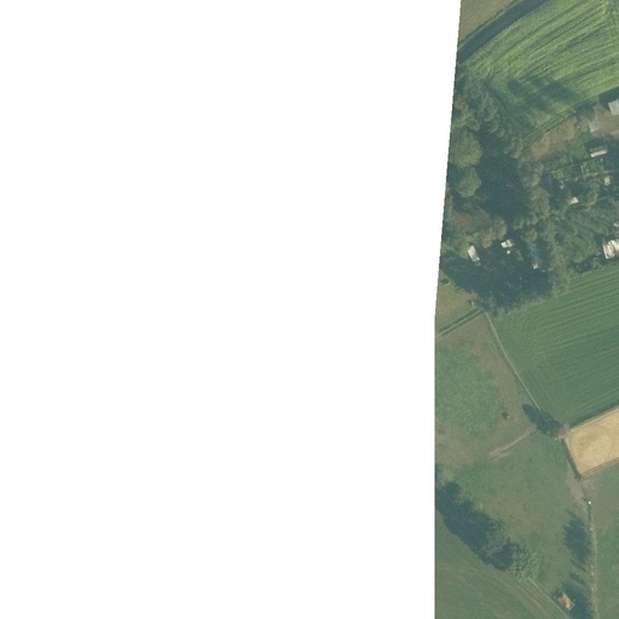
[(618,97),(607,102),(611,114),(618,110),(618,97)]
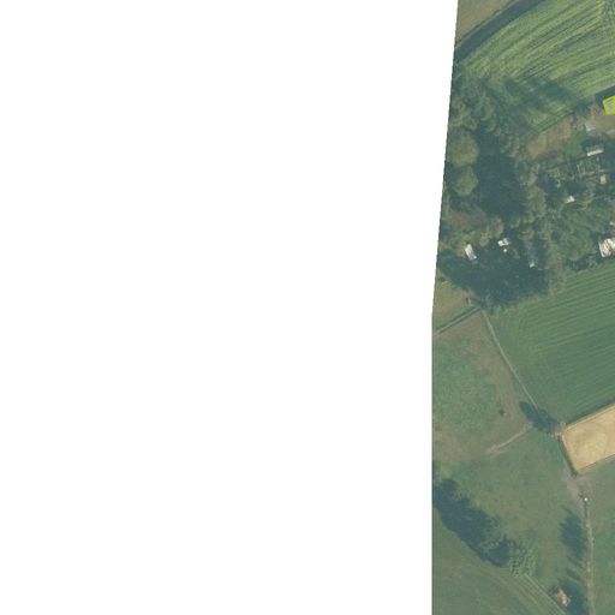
[(596,125),(590,109),(580,113),(586,129),(596,125)]
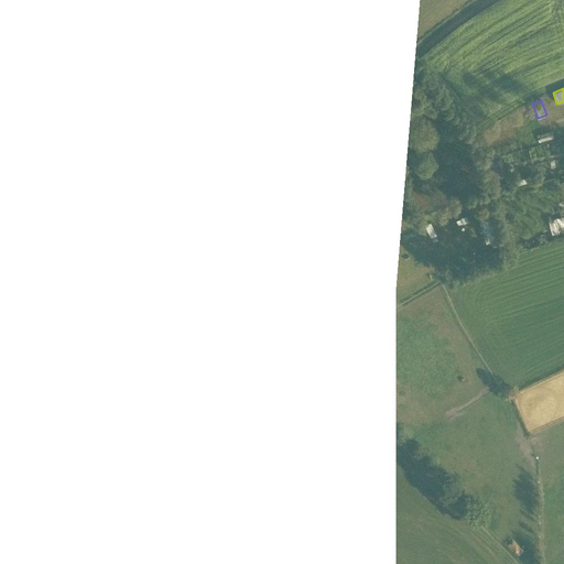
[(551,132),(539,137),(541,142),(553,138),(551,132)]
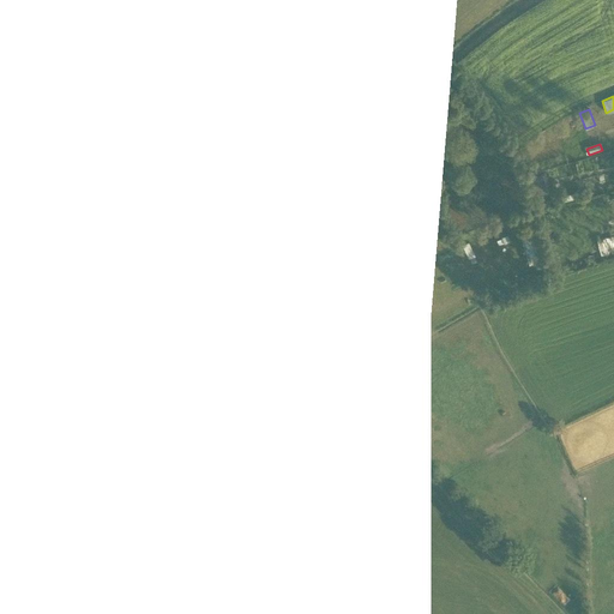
[(551,192),(545,174),(530,179),(536,197),(551,192)]
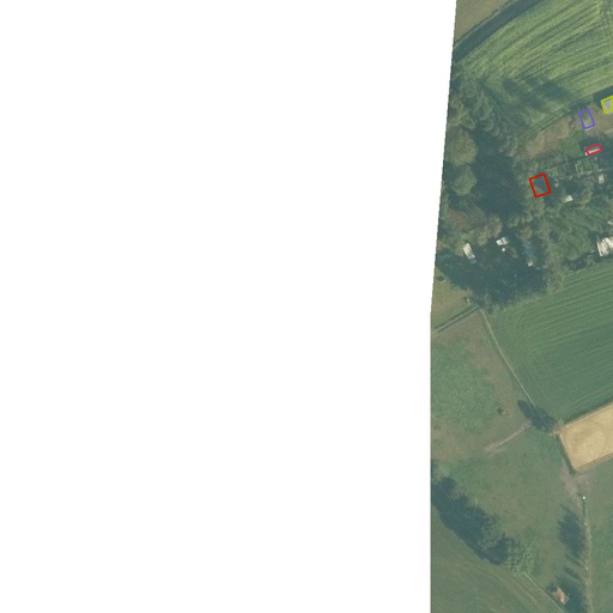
[(599,252),(612,247),(612,244),(611,235),(596,238),(599,252)]
